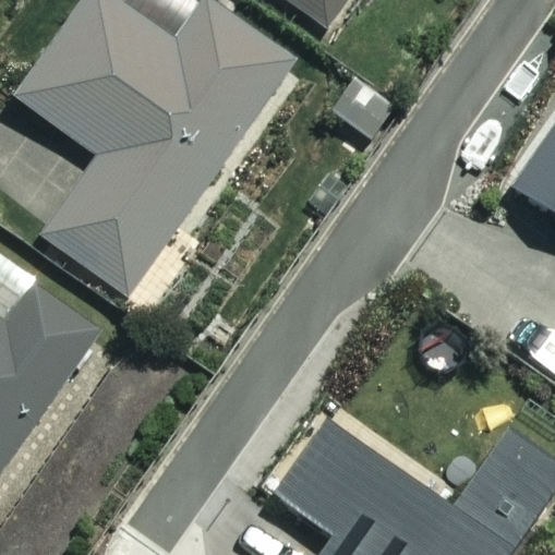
[(173,47),(107,0),(89,0),(15,105),(96,161),(41,238),(128,299),(296,63),(207,1),(173,47)]
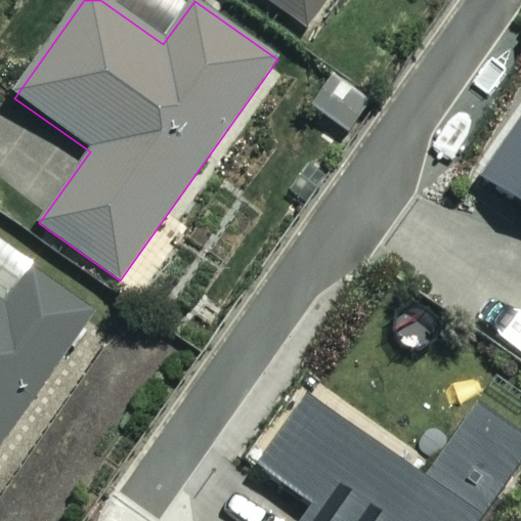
[(268,0),(308,27),(326,0),(268,0)]
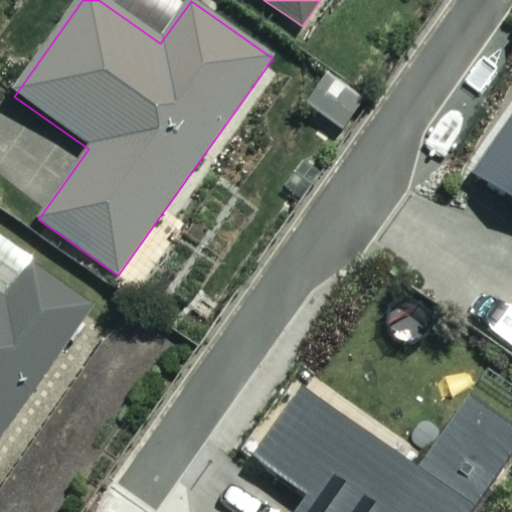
[(511,111),(470,170),(511,199),(511,111)]
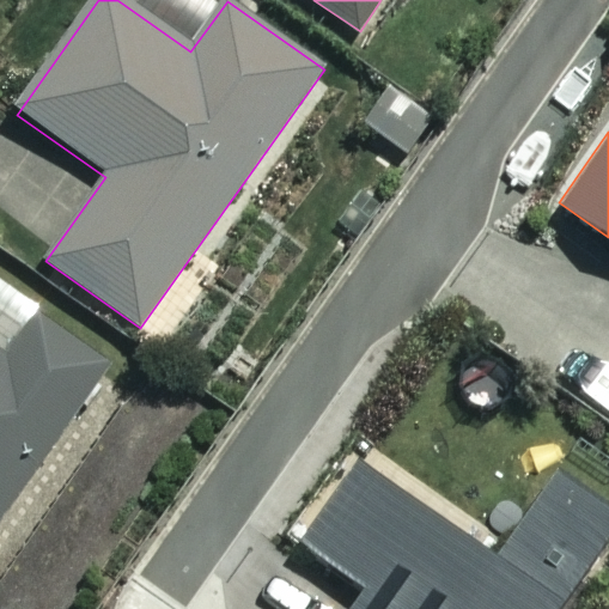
[(7,363),(0,357),(0,518),(114,360),(44,311),(7,363)]
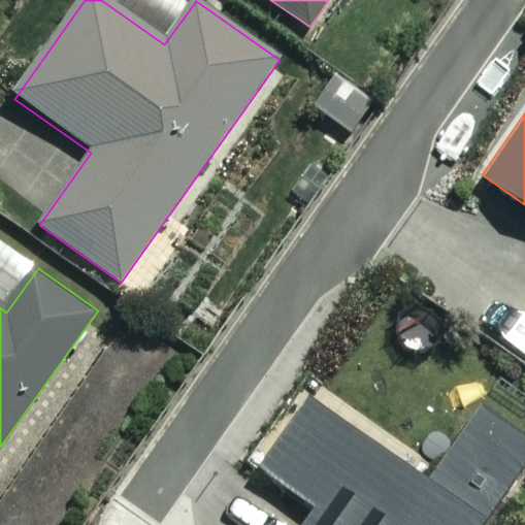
[(304,524),(486,524),(524,470),(524,431),(486,404),(432,480),(312,396),(262,466),(318,505),(304,524)]
